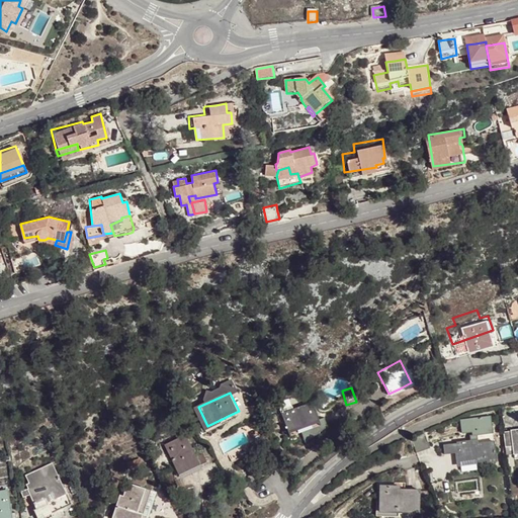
[(308,402),(277,415),(287,437),(298,432),(297,428),(316,420),(308,402)]
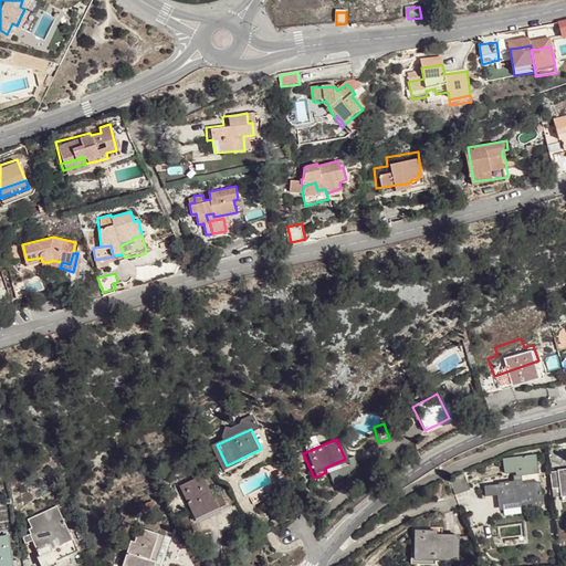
[(535,457),(503,460),(504,468),(504,474),(515,473),(515,478),(513,478),(513,484),(482,488),(484,499),(500,496),(503,519),(520,516),(519,510),(541,509),(538,486),(521,489),(521,479),(537,477),(535,457)]
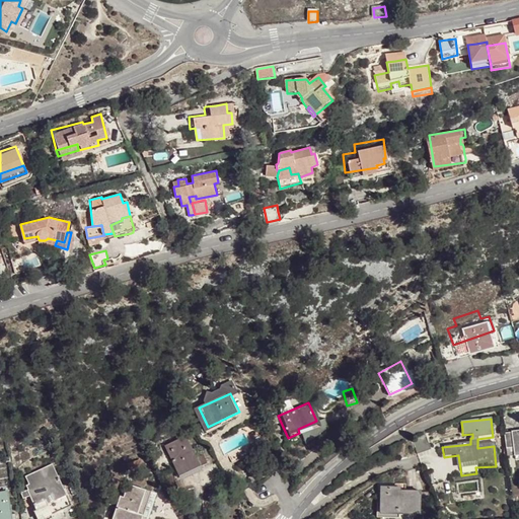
[(518,430),(515,431),(504,432),(505,446),(512,445),(513,453),(518,452),(518,430)]
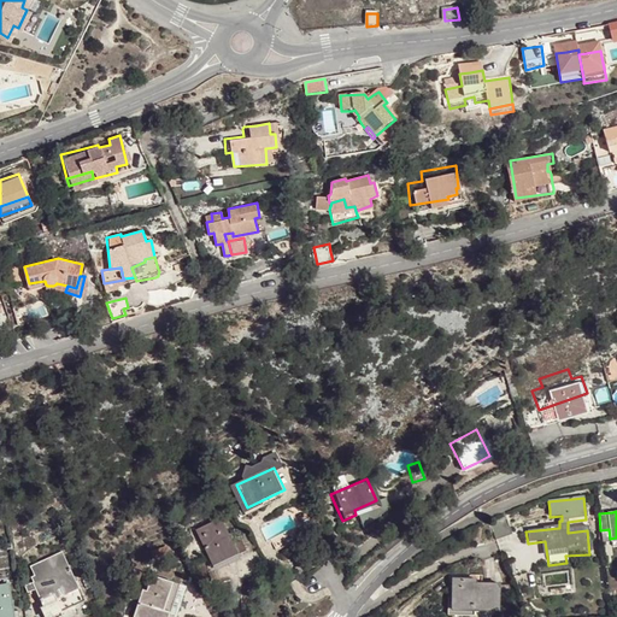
[(224,518),(201,529),(217,564),(229,559),(240,553),(224,518)]
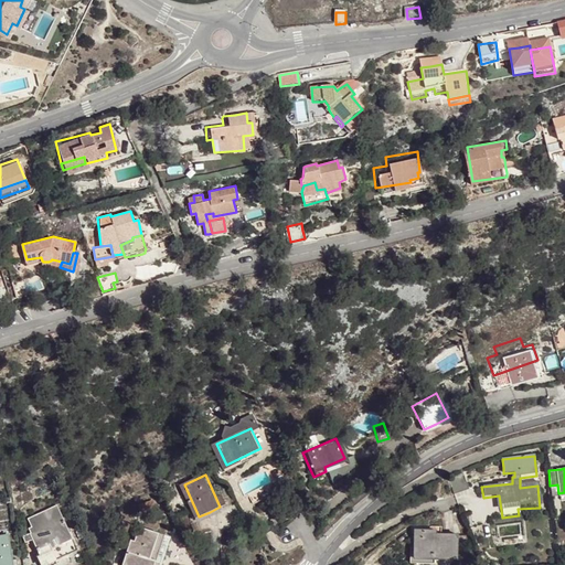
[(466,475),(449,480),(455,494),(471,489),(466,475)]
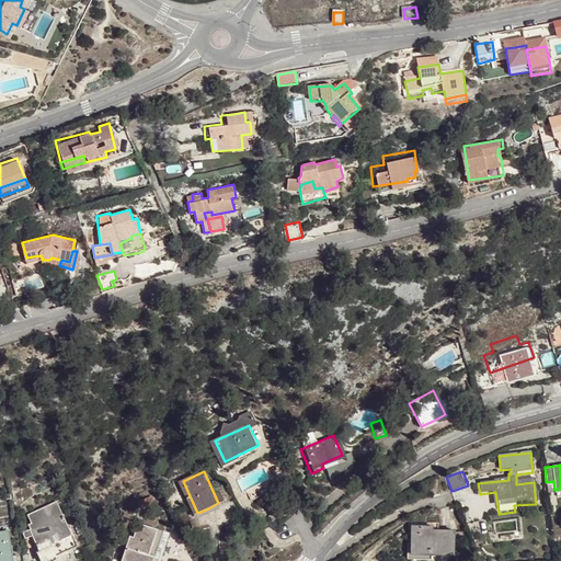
[(57,501),(34,511),(27,514),(31,523),(26,525),(29,528),(30,527),(33,534),(32,536),(31,537),(37,551),(34,552),(37,560),(50,560),(54,560),(53,557),(52,552),(55,551),(57,554),(76,547),(57,501)]
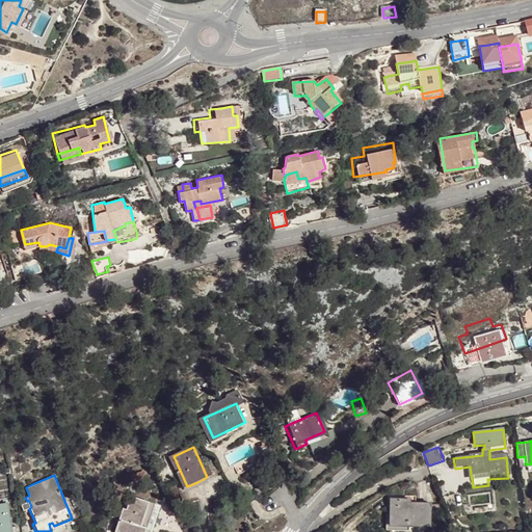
[(274,488),(269,477),(257,483),(263,496),(274,488)]
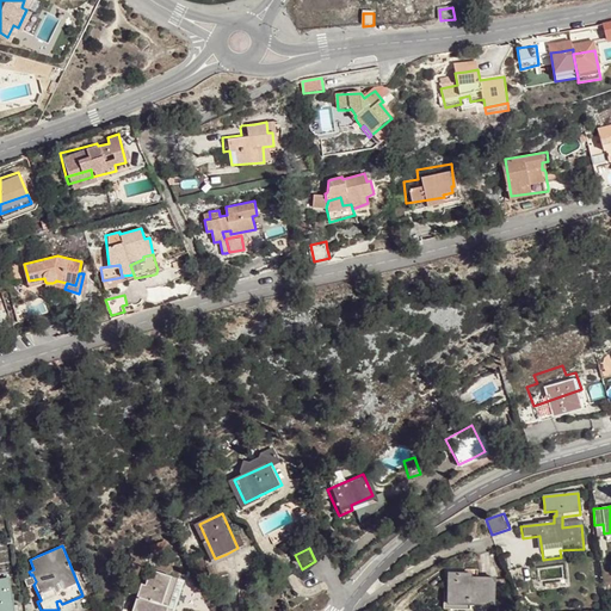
[(201,610),(215,610),(197,573),(184,580),(154,569),(143,600),(148,603),(144,610),(174,610),(177,606),(190,610),(191,606),(201,610)]
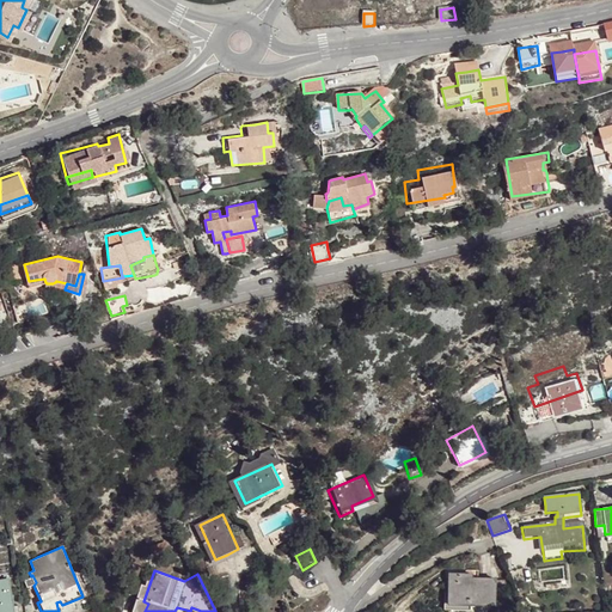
[(470,574),(447,571),(445,607),(467,609),(467,605),(491,607),(494,580),(470,577),(470,574)]
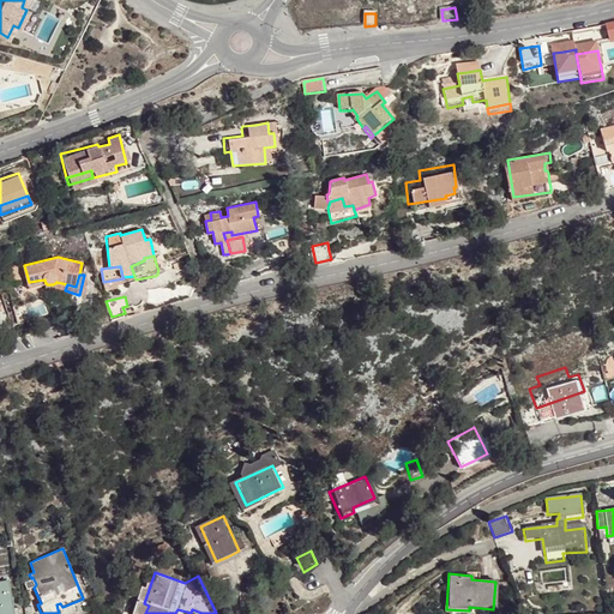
[(5,581),(0,582),(0,613),(16,613),(14,603),(10,603),(5,581)]
